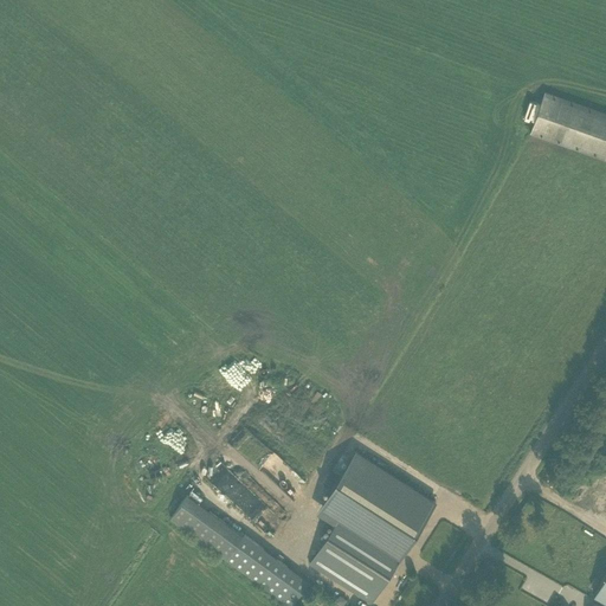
[(605,159),(605,114),(545,92),(540,105),(534,122),(530,133),(605,159)]
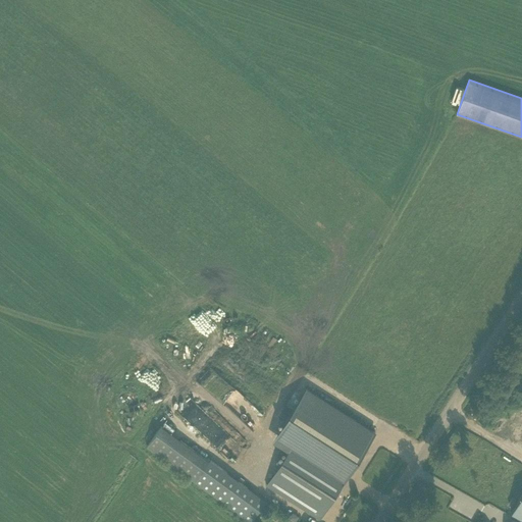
[(456,87),(451,103),(455,105),(456,103),(460,105),(465,91),(456,87)]
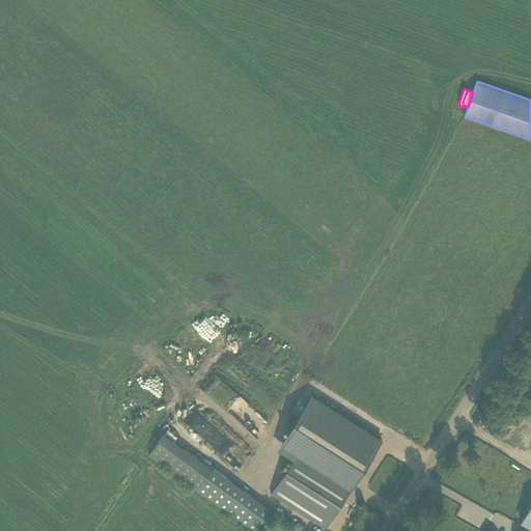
[(225,315),(215,327),(226,337),(236,326),(225,315)]
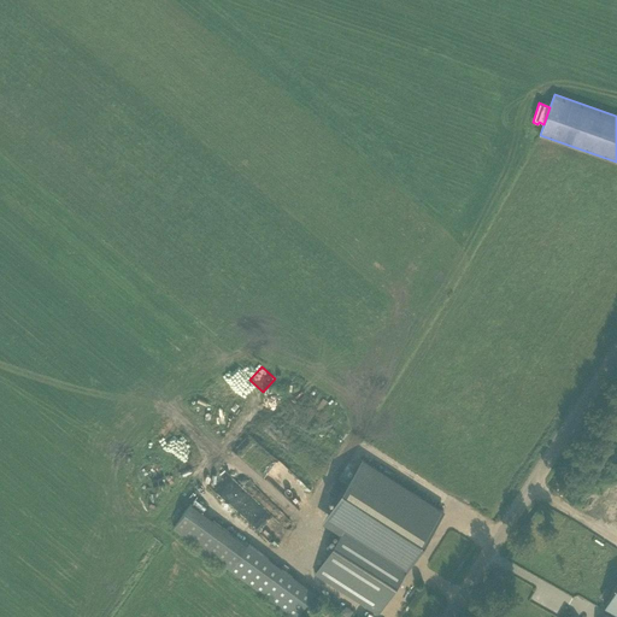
[(248,435),(235,448),(244,457),(257,444),(248,435)]
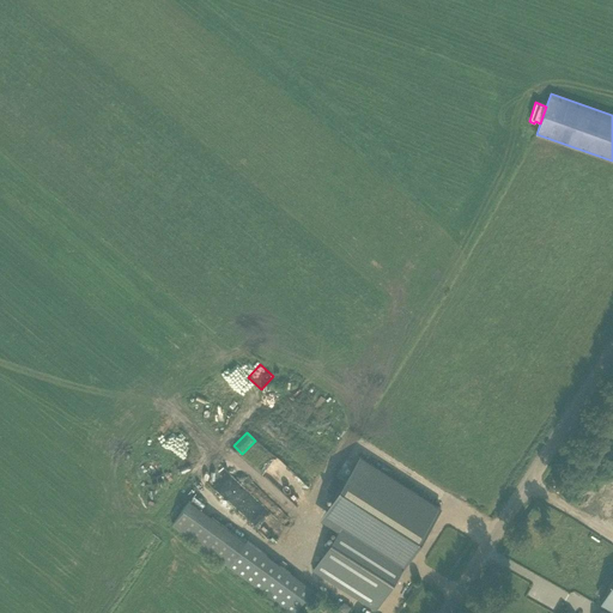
[(332,540),(311,570),(372,610),(375,611),(407,562),(412,553),(439,513),(442,509),(360,457),(321,519),(339,529),(332,540)]
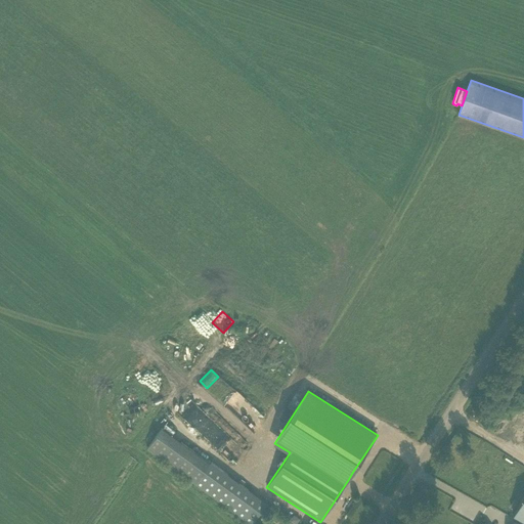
[(189,422),(201,410),(190,400),(179,411),(189,422)]
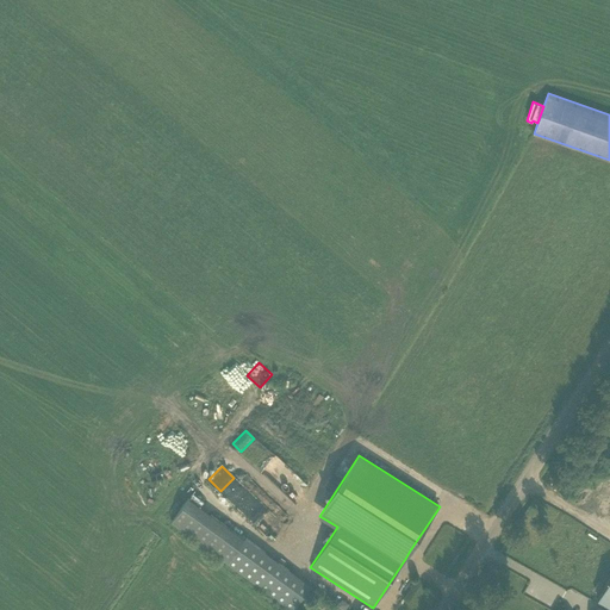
[(293,609),(311,586),(246,537),(226,564),(290,609),(293,609)]
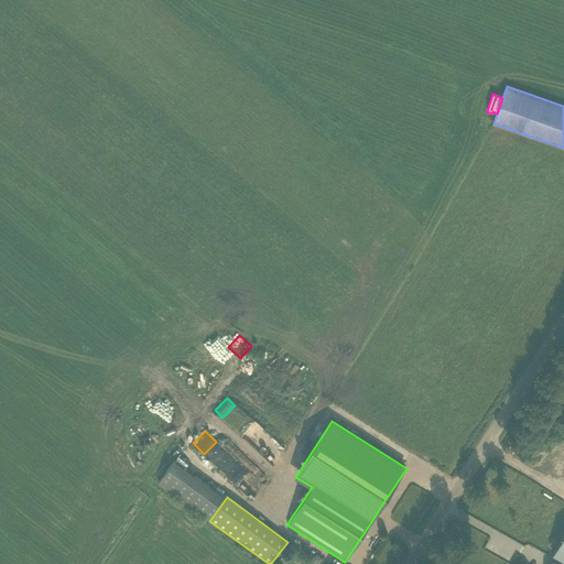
[(563,533),(553,554),(563,560),(563,533)]
